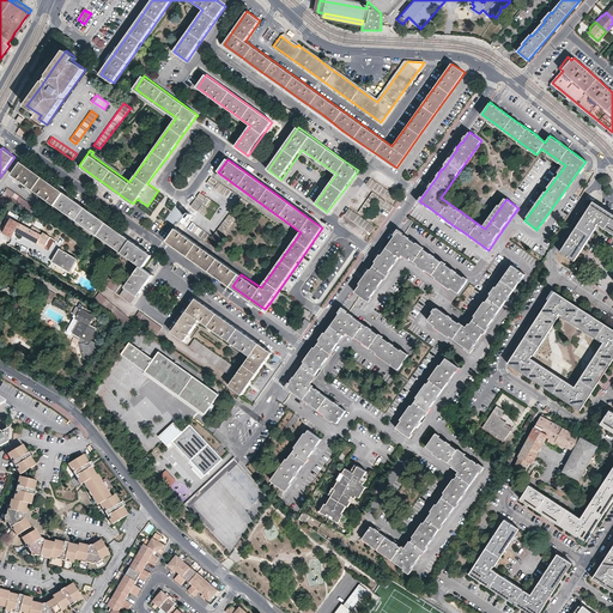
[(12,174),(55,205),(65,192),(59,188),(38,174),(32,170),(22,162),(12,174)]
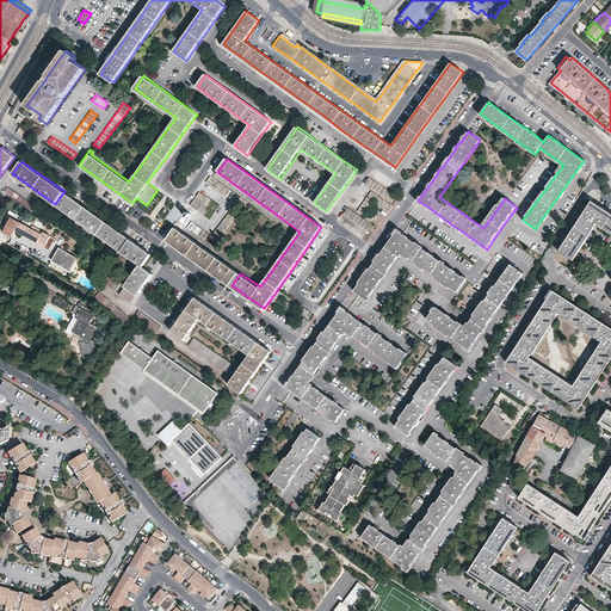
[(395,196),(369,177),(365,183),(392,202),(395,196)]
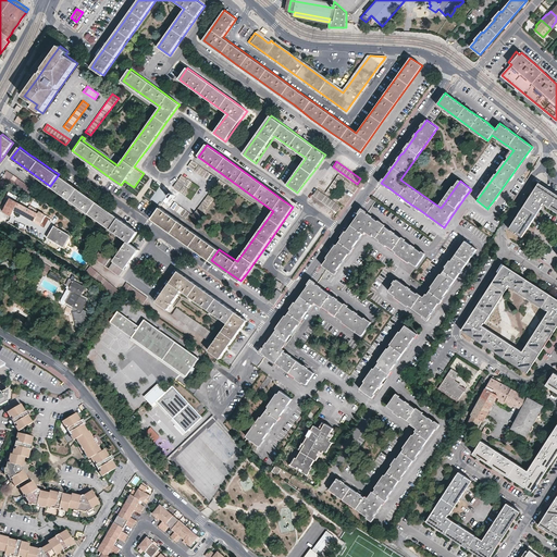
[(207,180),(211,174),(199,165),(195,172),(207,180)]
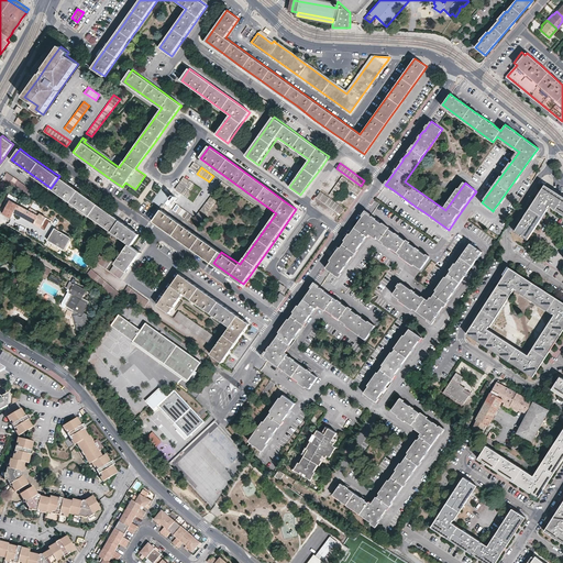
[(34,191),(8,172),(2,179),(29,198),(34,191)]
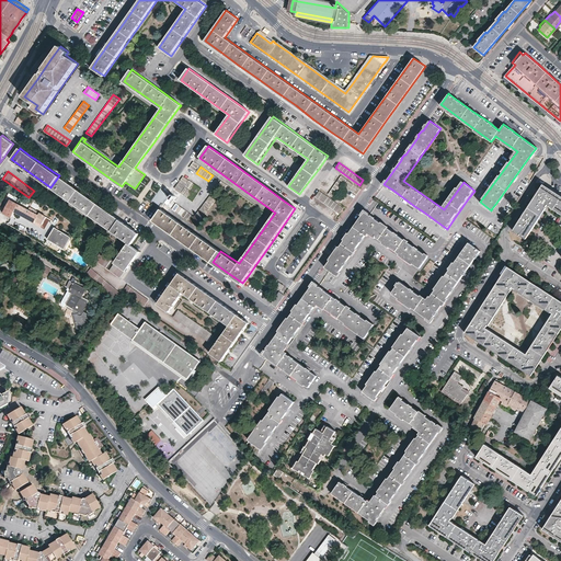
[(50,187),(112,231),(119,218),(117,216),(94,201),(71,184),(59,175),(50,187)]
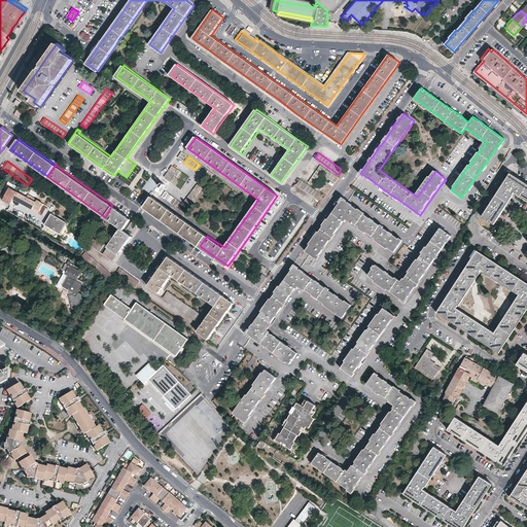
[(313,185),(325,169),(320,165),(308,181),(313,185)]
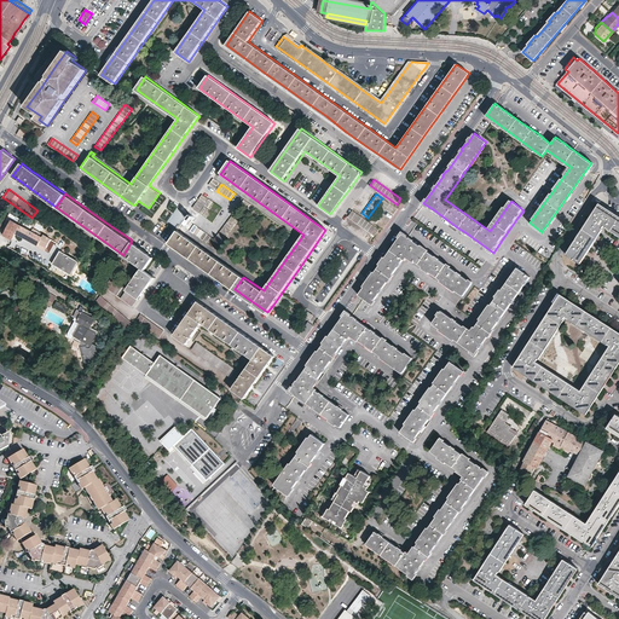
[(192,208),(195,209),(204,196),(202,195),(192,208)]
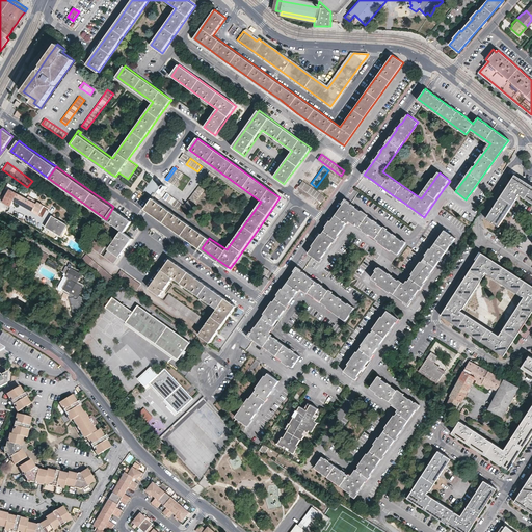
[(176,168),(167,180),(171,183),(180,171),(176,168)]
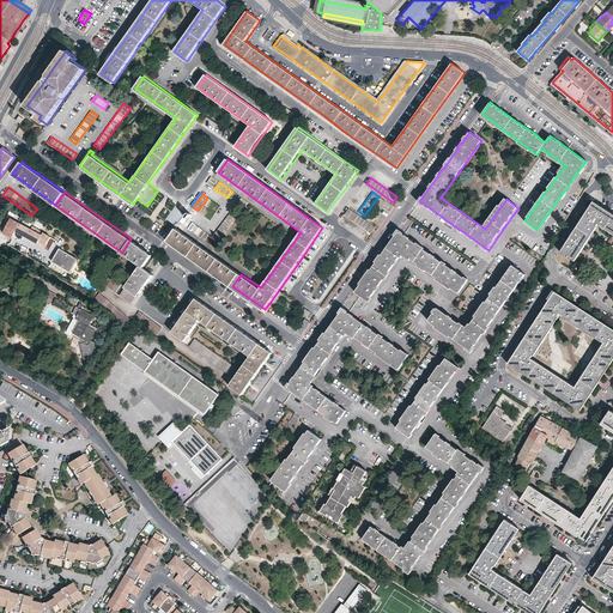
[(0,213),(10,201),(2,195),(0,198),(0,213)]
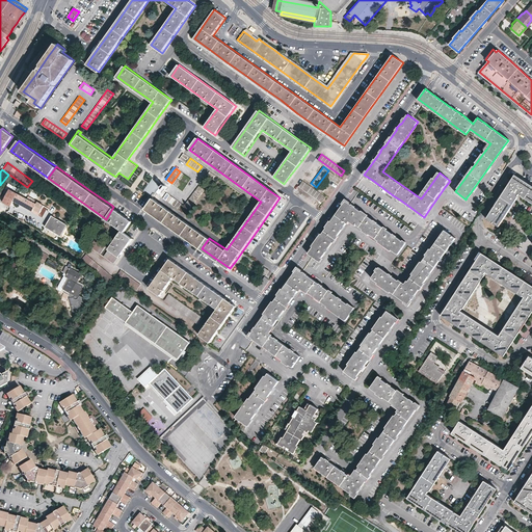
[(323,191),(336,175),(329,170),(317,188),(323,191)]
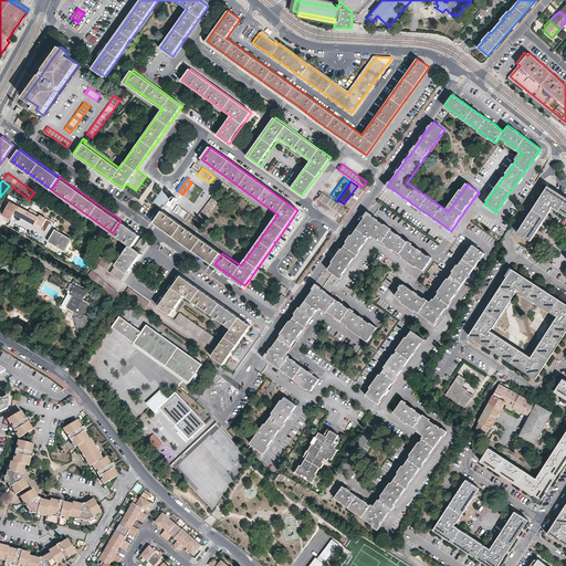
[(203,191),(192,182),(188,188),(199,197),(203,191)]
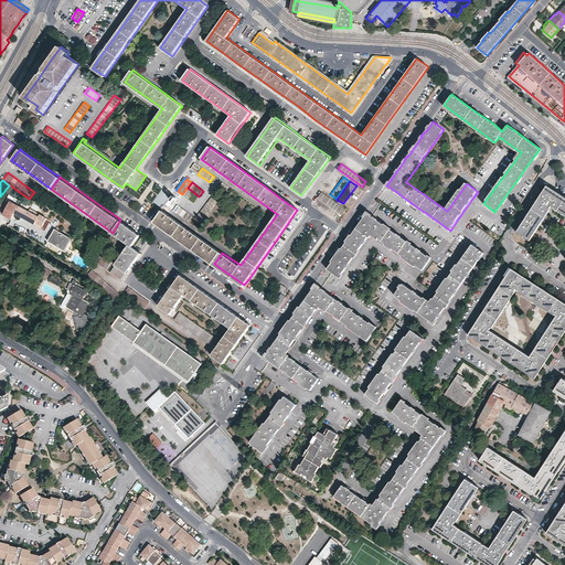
[(203,222),(228,188),(223,183),(196,217),(203,222)]
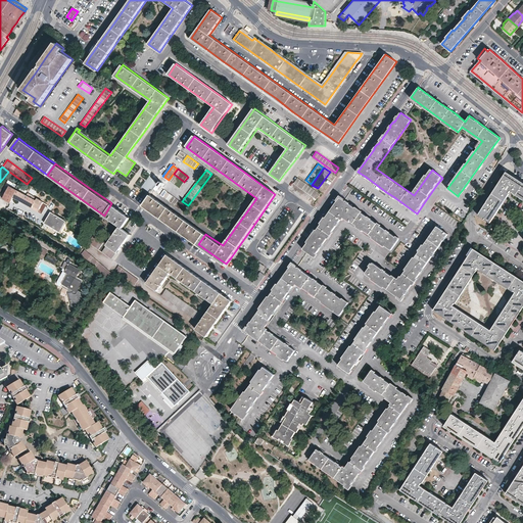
[(522,182),(507,172),(501,181),(480,211),(478,215),(489,222),(511,190),(522,197),(522,182)]
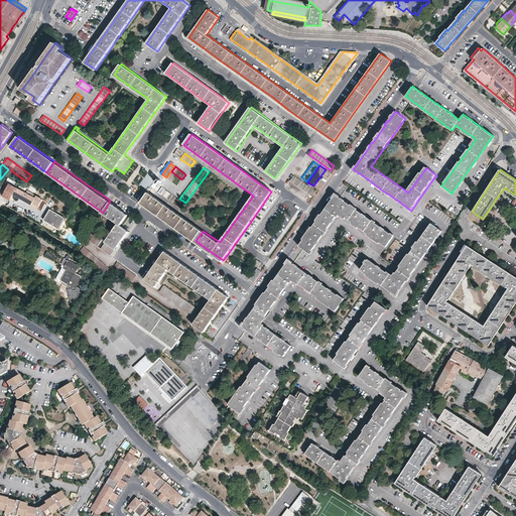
[(152,185),(153,186),(156,183),(155,182),(155,181),(157,181),(159,179),(148,171),(139,184),(148,191),(152,185)]
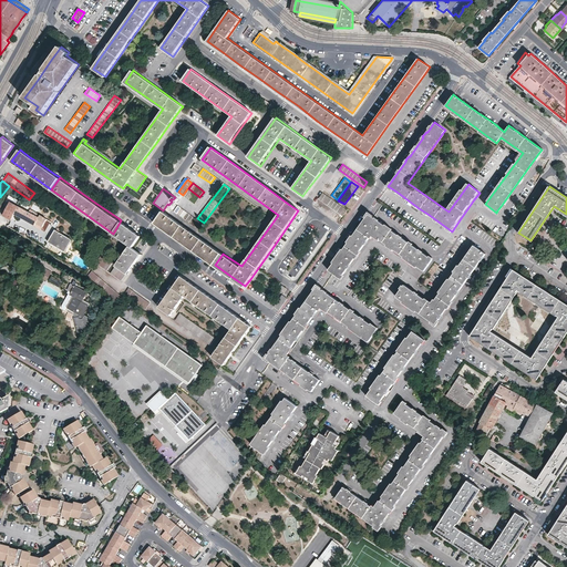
[(199,198),(187,189),(183,195),(195,204),(199,198)]
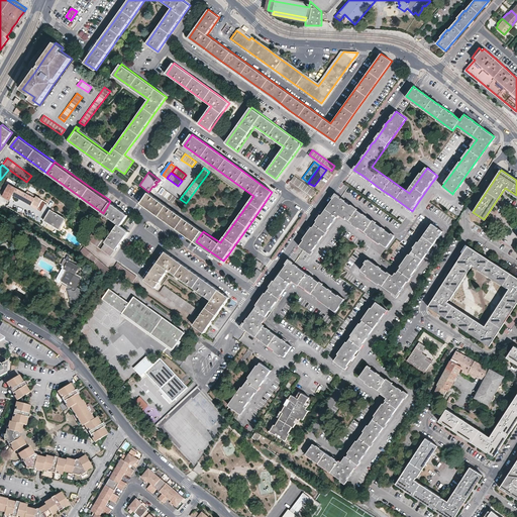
[(316,191),(294,175),(290,181),(312,196),(316,191)]
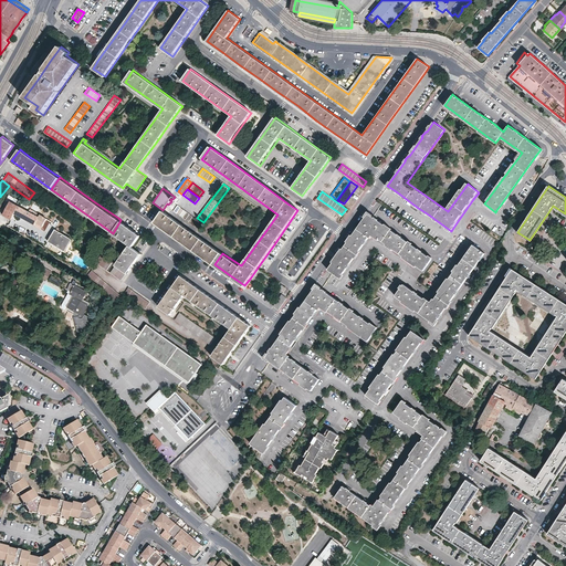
[(3,215),(12,219),(16,213),(20,206),(11,201),(8,208),(3,215)]
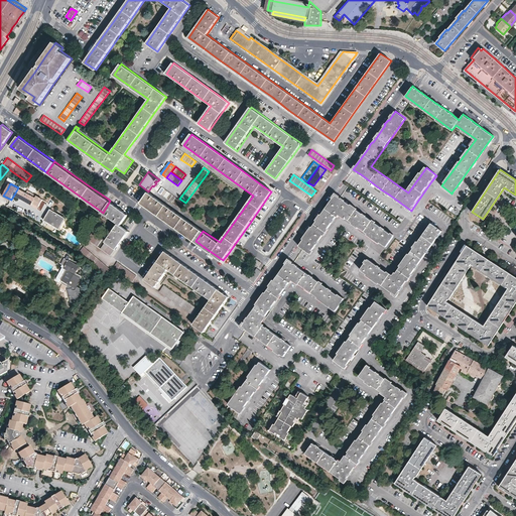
[(36,197),(27,192),(25,191),(18,187),(14,195),(32,205),(33,203),(39,206),(42,201),(39,199),(36,198),(36,197)]
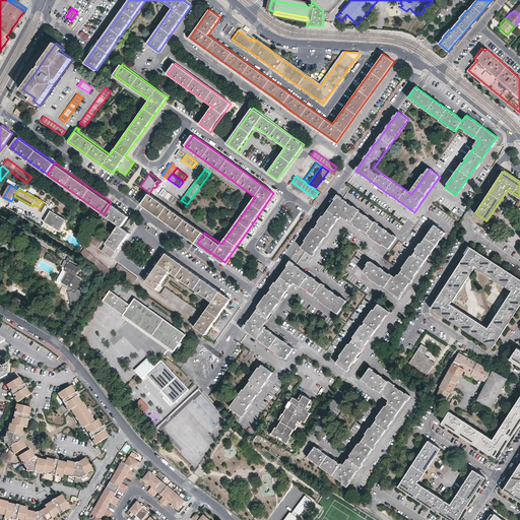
[(181,200),(165,189),(160,194),(177,206),(181,200)]
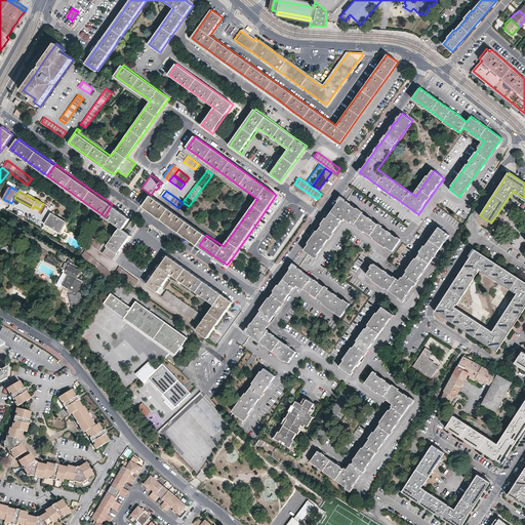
[(152,196),(145,206),(154,213),(170,226),(193,241),(198,245),(199,245),(206,235),(152,196)]
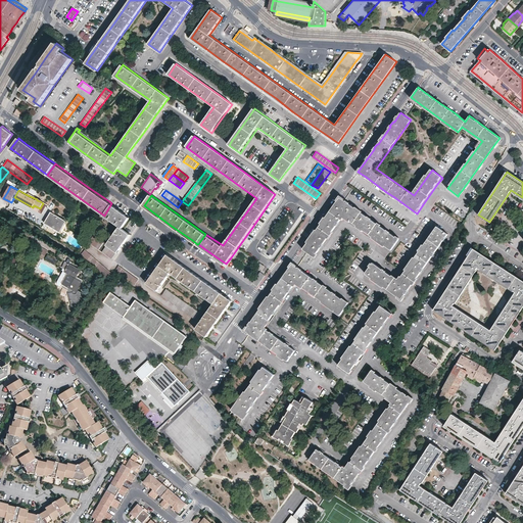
[(310,239),(302,248),(314,256),(340,219),(341,220),(344,217),(346,218),(359,227),(382,244),(391,250),(398,239),(340,197),(328,214),(310,239)]
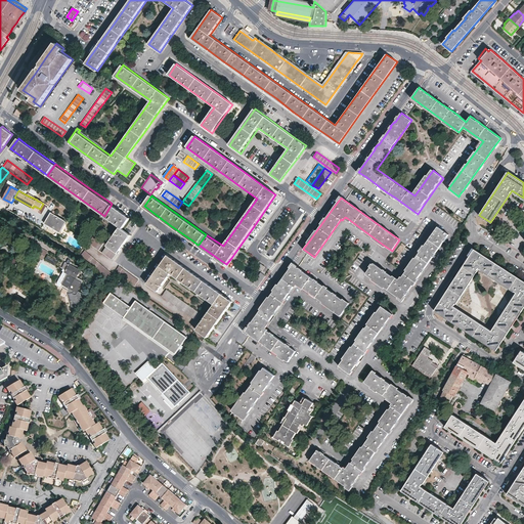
[(112,204),(104,216),(120,226),(106,246),(107,246),(102,252),(112,259),(117,253),(118,253),(125,243),(131,234),(126,230),(123,228),(130,217),(121,211),(112,204)]
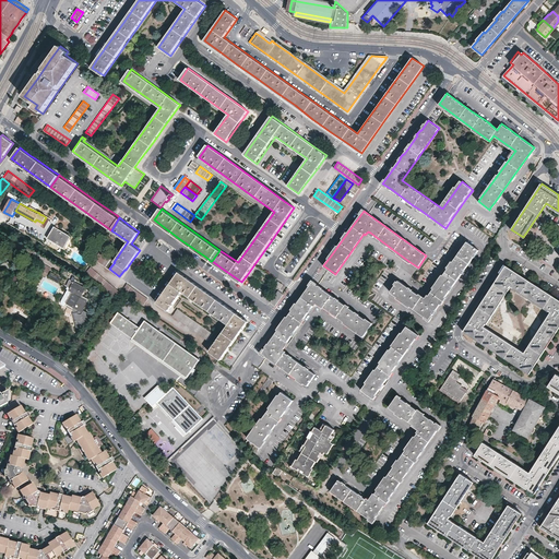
[(57,223),(48,238),(64,248),(71,236),(59,228),(61,225),(57,223)]
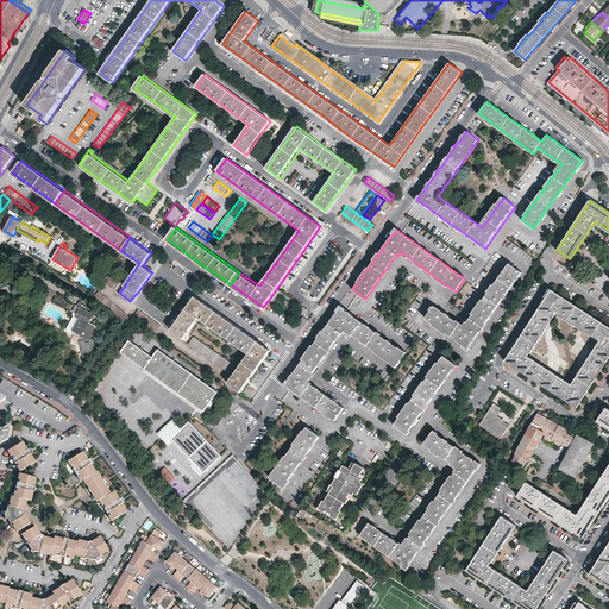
[(468,349),(522,272),(509,263),(503,271),(502,275),(490,290),(477,309),(469,321),(464,327),(434,306),(425,318),(434,325),(468,349)]
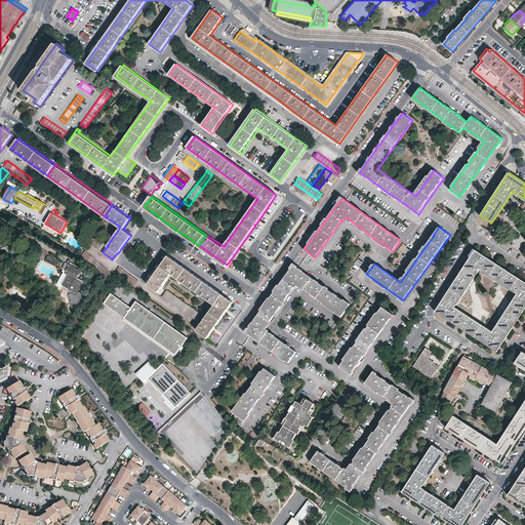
[(99,250),(104,244),(94,237),(89,243),(99,250)]
